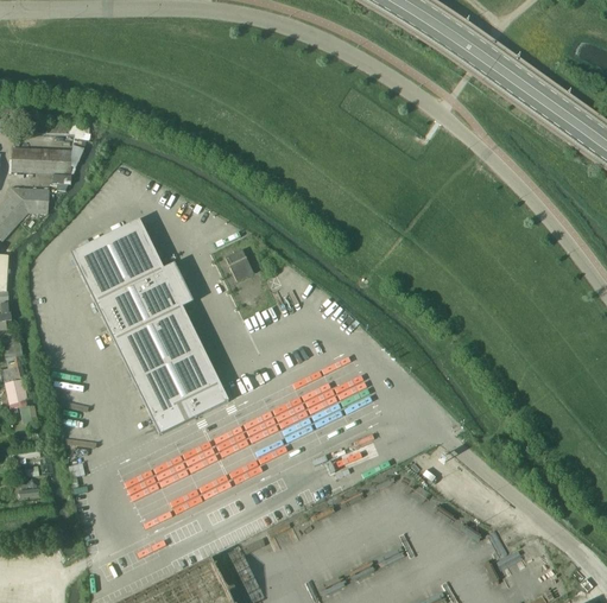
[(12,170),(54,171),(73,172),(74,171),(78,160),(84,148),(88,139),(92,139),(93,137),(90,137),(92,132),(89,132),(90,124),(76,121),(76,119),(70,119),(70,121),(27,119),(27,132),(57,133),(75,134),(71,148),(13,145),(12,170)]
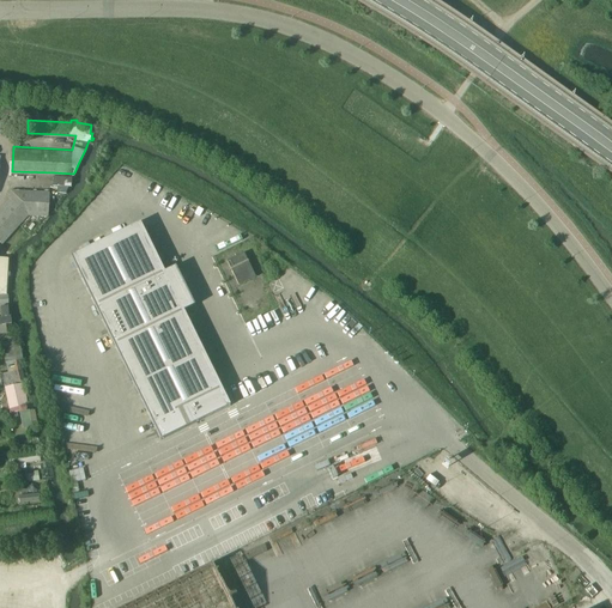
[(54,172),(54,183),(58,183),(59,183),(70,183),(71,183),(73,183),(73,178),(73,176),(73,174),(54,172)]
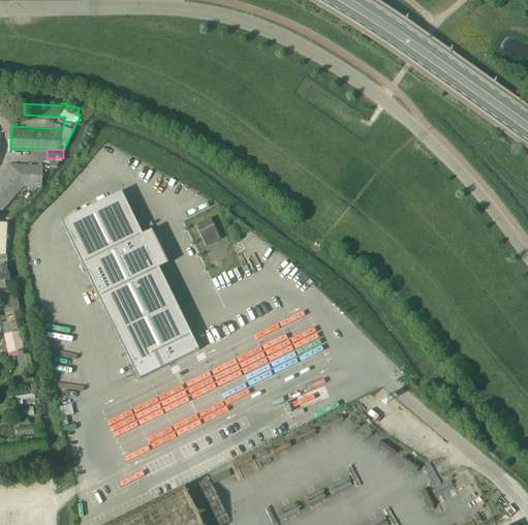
[(0,179),(0,206),(2,208),(25,184),(43,185),(48,179),(42,178),(43,163),(9,161),(9,168),(0,179)]
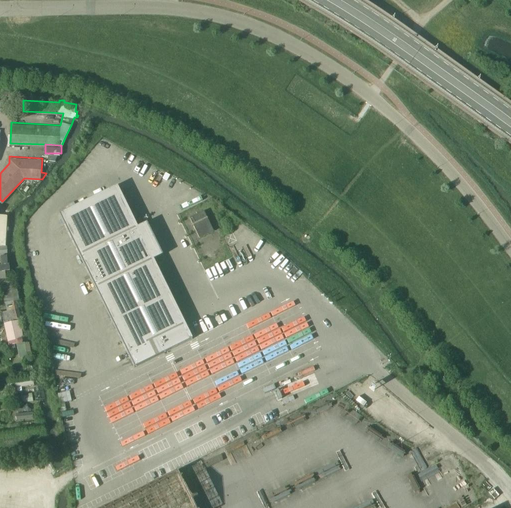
[(118,182),(59,211),(135,364),(193,336),(154,257),(163,252),(147,219),(138,224),(118,182)]
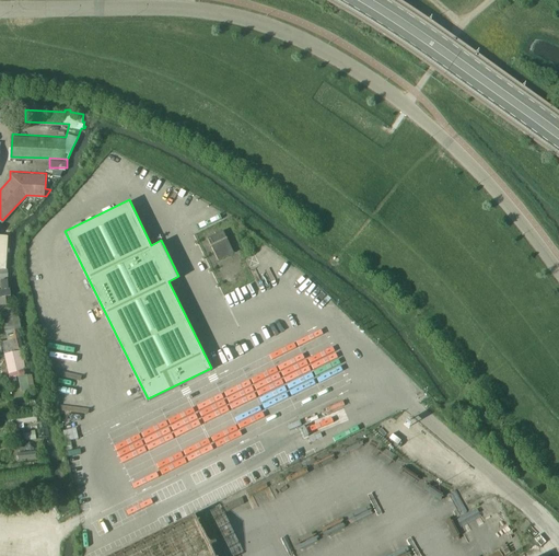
[(208,235),(219,257),(234,250),(223,228),(208,235)]
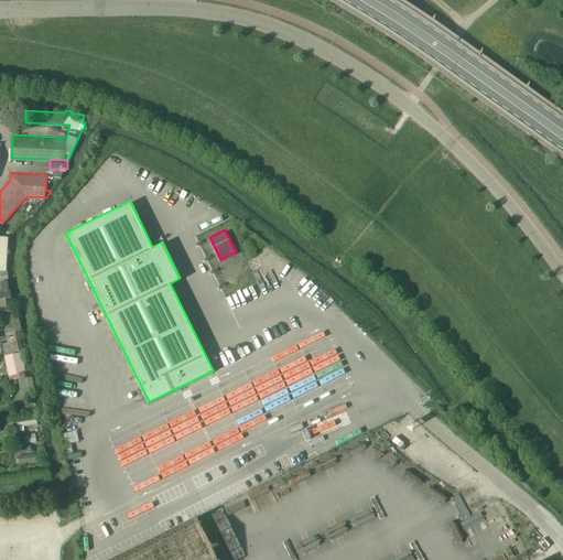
[(0,352),(4,351),(15,348),(23,347),(21,337),(22,337),(20,329),(22,329),(19,310),(10,312),(10,311),(0,313),(0,323),(0,324),(4,324),(6,333),(13,332),(15,338),(13,338),(14,344),(11,344),(10,341),(7,341),(7,338),(0,340),(0,352)]
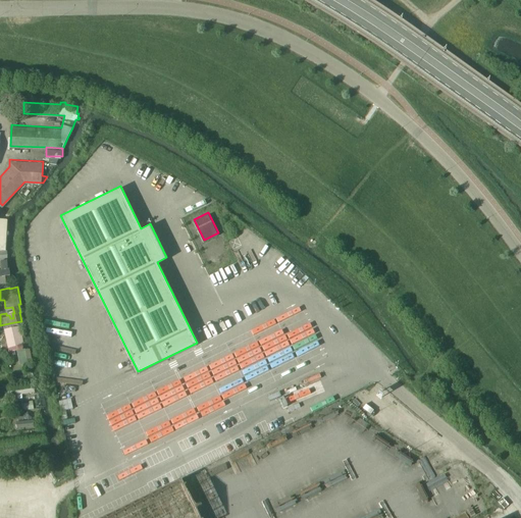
[(18,324),(14,325),(14,322),(4,324),(5,327),(4,327),(8,345),(22,342),(18,324)]
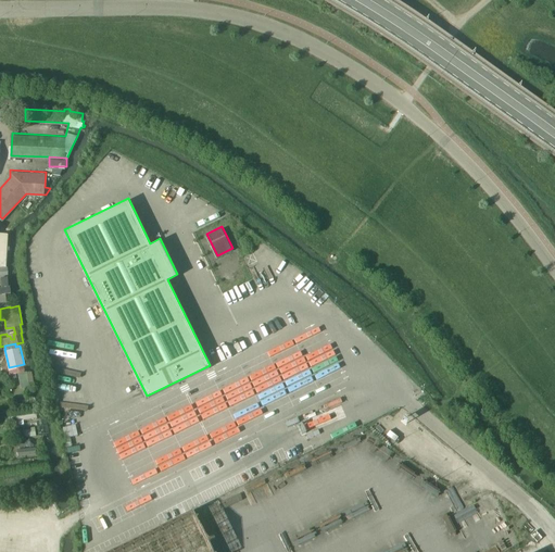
[(22,386),(30,384),(27,368),(19,371),(22,386)]
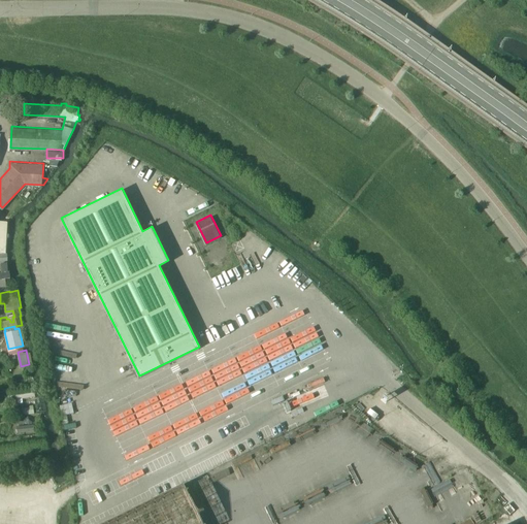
[(14,397),(36,394),(35,388),(13,391),(14,397)]
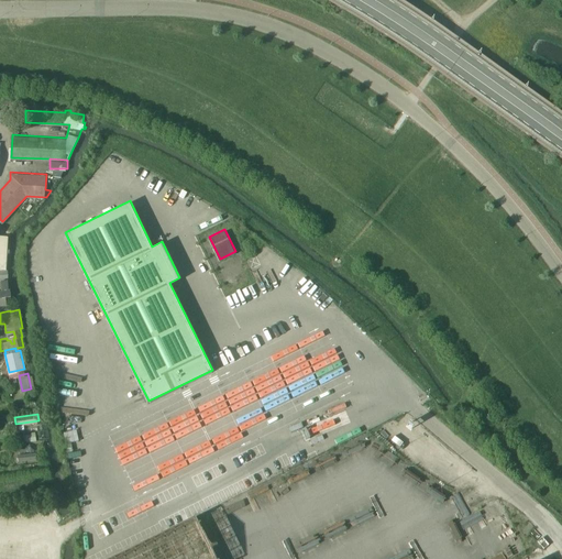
[(20,440),(37,438),(36,429),(30,430),(30,431),(19,434),(20,440)]
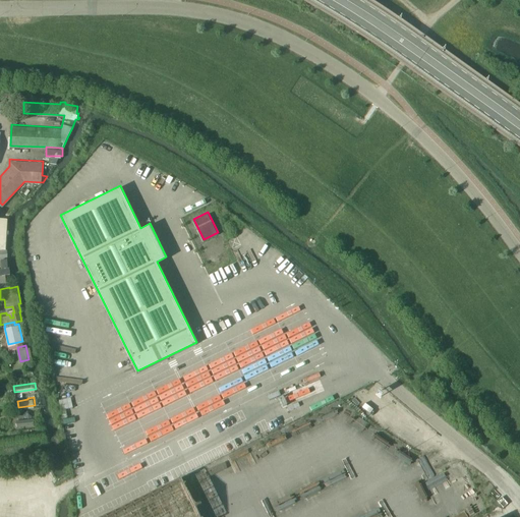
[(17,424),(35,422),(34,416),(16,418),(17,424)]
